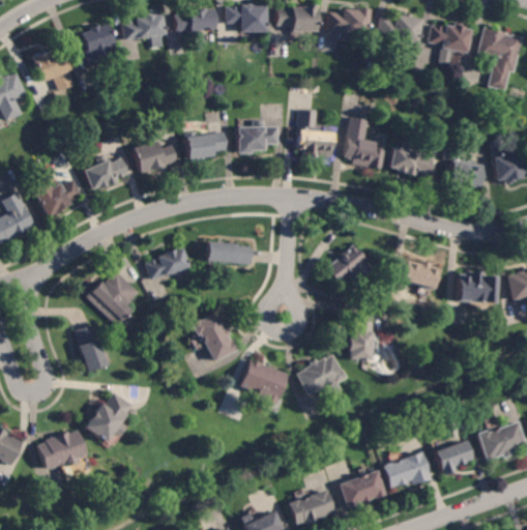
[(252,6),(268,6),(268,32),(241,32),(241,24),(227,24),(227,6),(240,6),(240,4),(252,4),(252,6)]
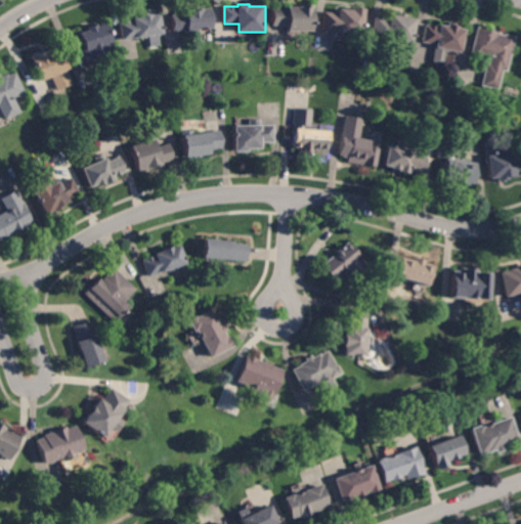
[(314,32),(301,32),(301,35),(290,35),(290,26),(274,26),(274,8),(289,8),(289,7),(304,7),(304,5),(314,5),(314,32)]
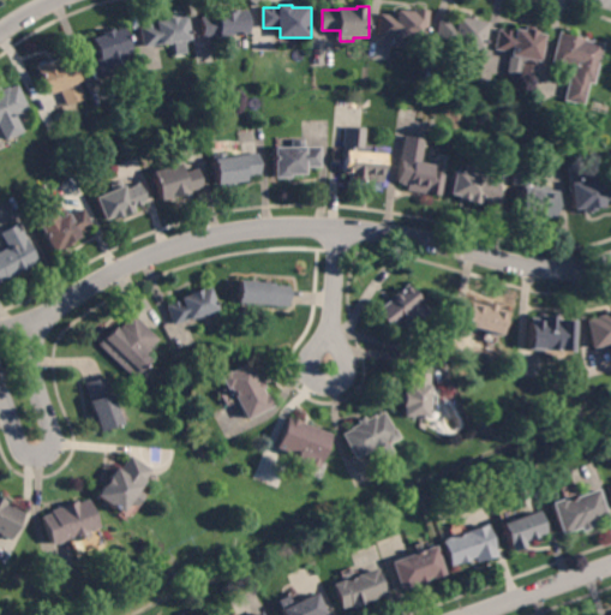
[(427,40),(409,39),(408,46),(395,45),(396,37),(381,36),(383,13),(397,16),(397,10),(415,12),(415,10),(430,11),(427,40)]
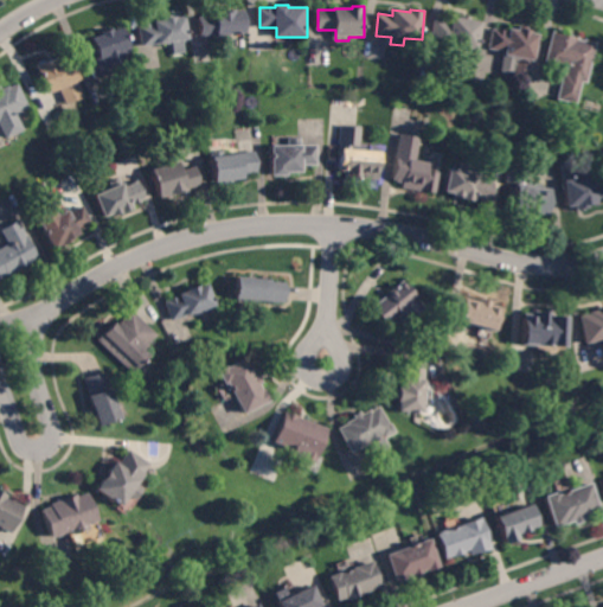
[(231,39),(218,40),(218,36),(203,37),(201,17),(217,16),(217,14),(226,13),(226,11),(245,11),(247,33),(231,33),(231,39)]
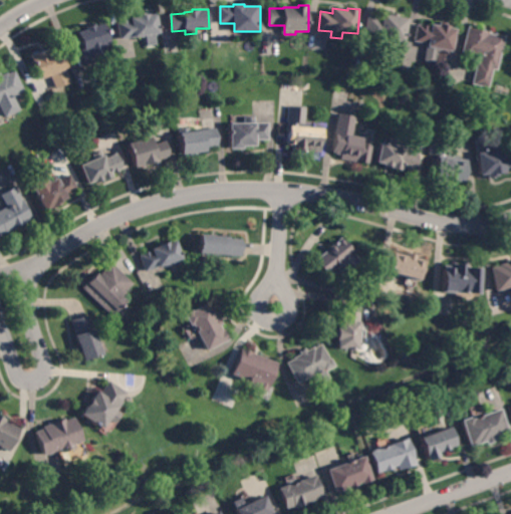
[(151,16),(159,14),(162,33),(159,33),(160,37),(145,39),(145,37),(122,40),(119,23),(134,20),(134,18),(141,17),(141,15),(151,14),(151,16)]
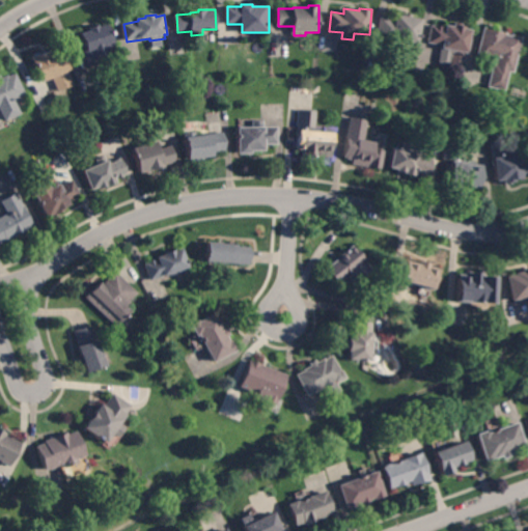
[(423,20),(419,44),(404,40),(403,46),(392,45),(393,39),(379,36),(383,18),(396,20),(396,15),(423,20)]
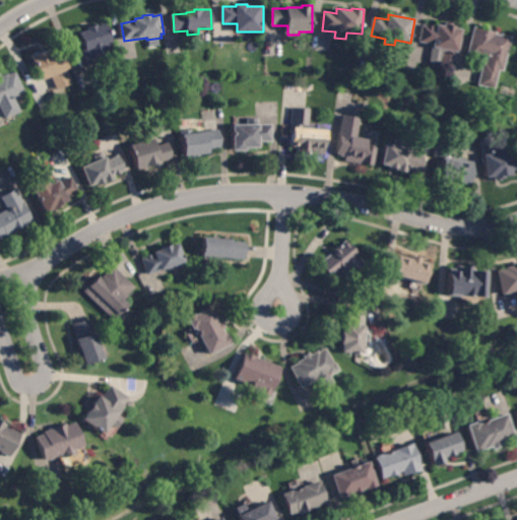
[(113,41),(112,42),(115,50),(99,56),(101,62),(82,68),(77,52),(85,49),(80,33),(88,29),(88,27),(98,24),(99,26),(107,23),(113,41)]
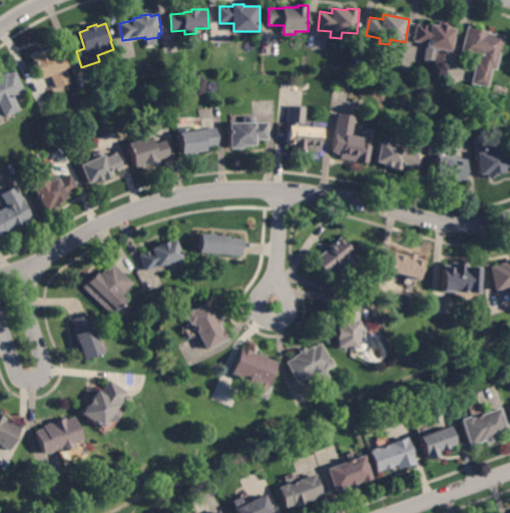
[(450,26),(450,28),(457,29),(452,55),(445,53),(445,50),(439,49),(438,53),(427,51),(428,44),(415,41),(418,25),(431,27),(432,24),(439,25),(439,23),(450,26)]
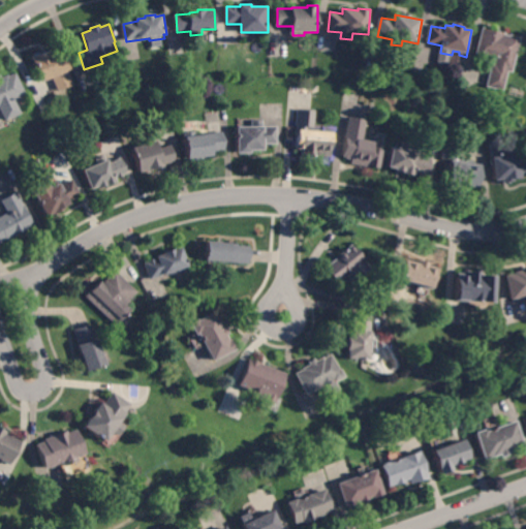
[(511,36),(512,35),(522,37),(515,72),(509,71),(504,91),(487,86),(493,64),(495,65),(497,58),(489,55),(489,57),(477,55),(484,28),(506,33),(506,35),(511,36)]
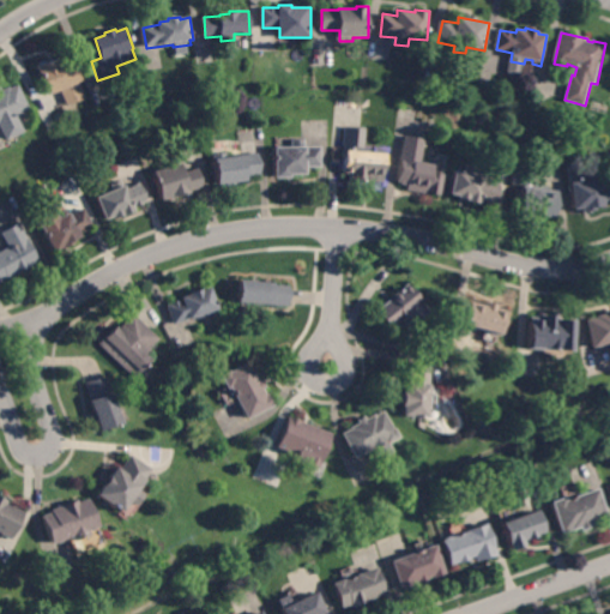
[(83,82),(80,83),(86,100),(68,106),(62,90),(50,95),(40,66),(60,58),(61,61),(73,56),(83,82)]
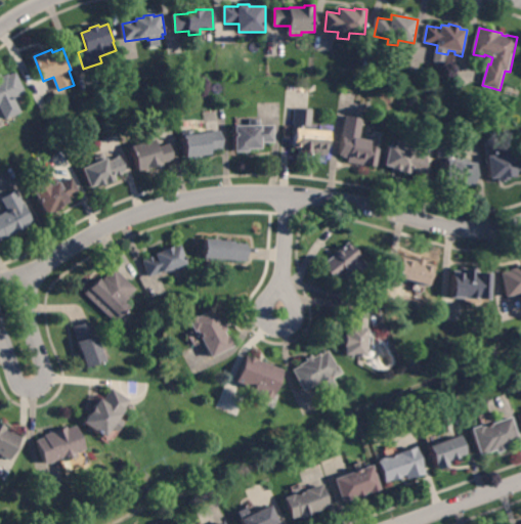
[(27,93),(15,98),(22,113),(6,120),(0,105),(0,74),(2,74),(3,77),(9,75),(10,76),(17,73),(27,93)]
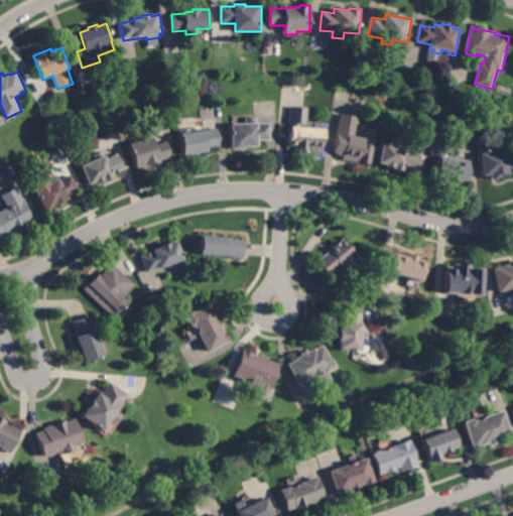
[(325,153),(296,151),(296,146),(290,146),(291,107),(308,108),(307,128),(326,128),(325,153)]
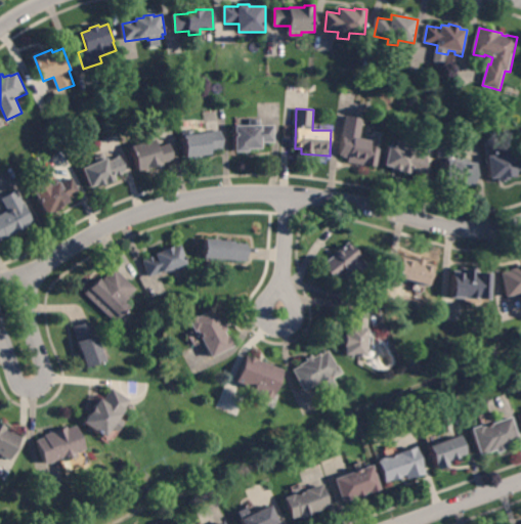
[(378,167),(349,162),(349,158),(340,156),(347,116),(364,120),(360,138),(371,140),(370,147),(381,149),(378,167)]
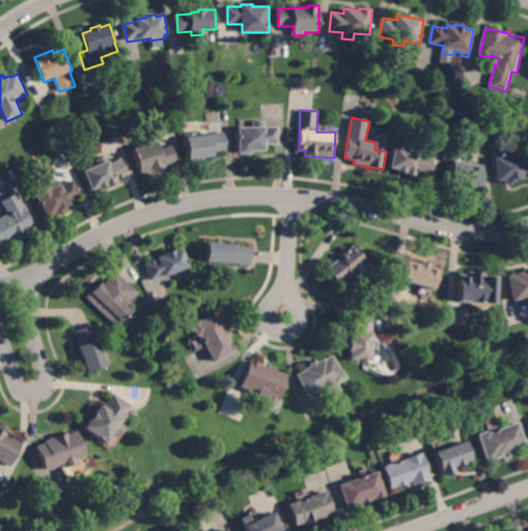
[(266,128),(279,128),(280,144),(266,145),(266,150),(252,151),(252,154),(240,154),(240,128),(254,128),(254,121),(266,121),(266,128)]
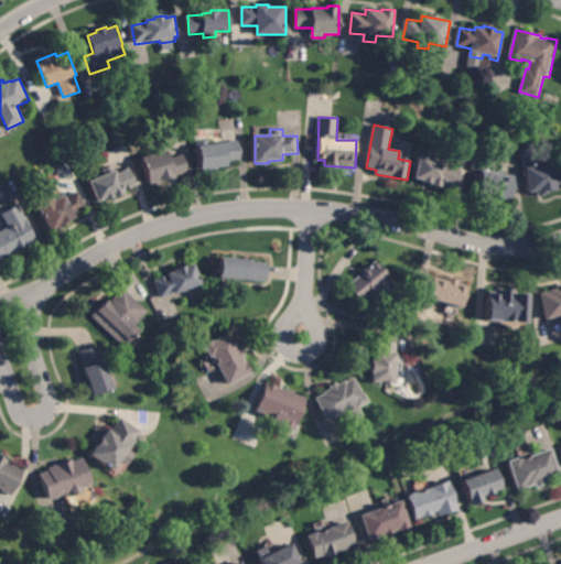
[(243,161),(228,162),(228,165),(202,170),(198,145),(225,142),(226,143),(240,142),(243,161)]
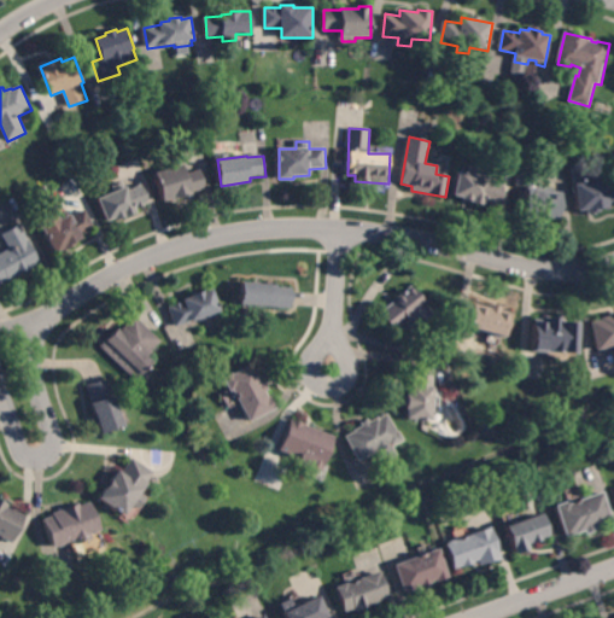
[(186,174),(202,170),(206,188),(192,192),(192,193),(163,202),(156,173),(183,165),(186,174)]
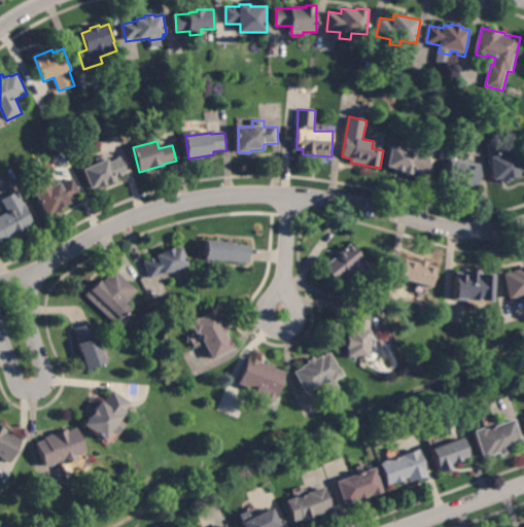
[(410,150),(418,151),(417,155),(430,159),(426,176),(414,173),(413,176),(403,174),(404,171),(387,167),(392,146),(399,147),(402,141),(411,143),(410,150)]
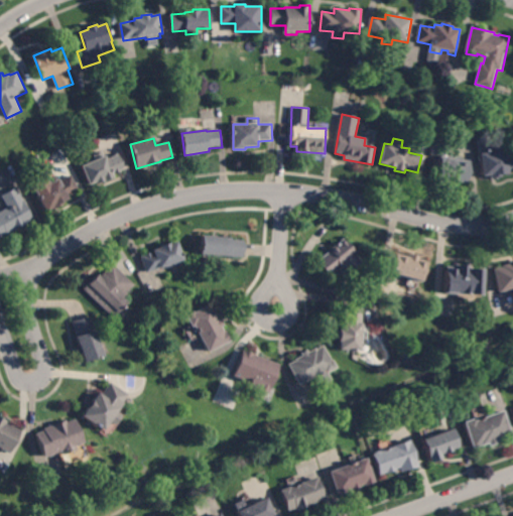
[(468,185),(437,181),(440,158),(432,157),(434,139),(451,142),(447,158),(471,162),(468,185)]
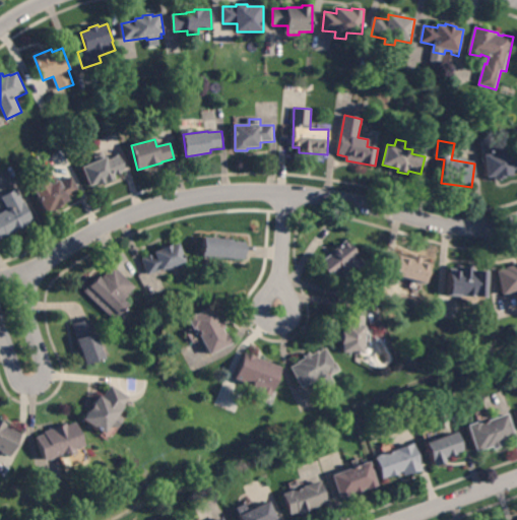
[(496,148),(510,146),(510,154),(516,154),(516,172),(506,174),(506,176),(505,176),(505,178),(494,179),(494,177),(487,178),(482,141),(496,140),(496,148)]
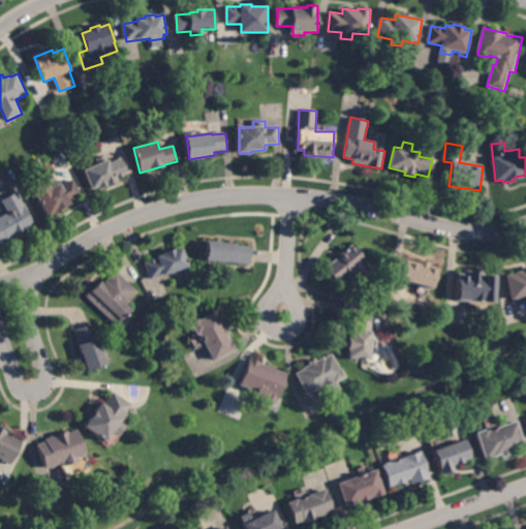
[(109,163),(122,158),(128,174),(116,179),(117,182),(100,189),(99,186),(92,189),(84,170),(100,163),(98,158),(105,155),(109,163)]
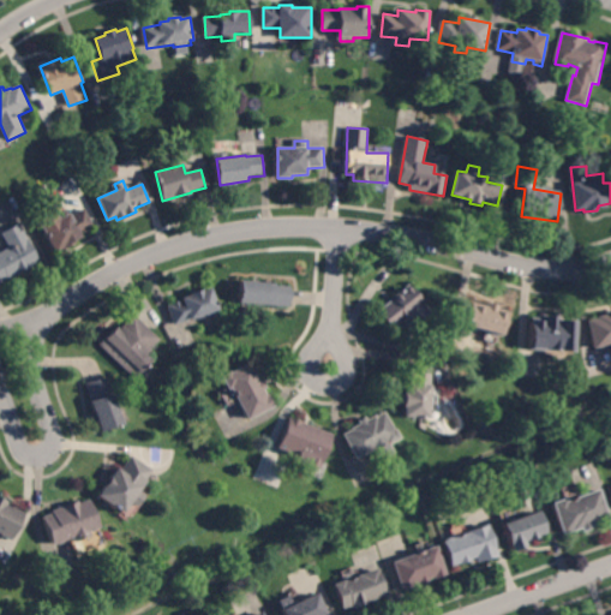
[(60,219),(70,213),(72,216),(85,209),(95,226),(81,234),(82,238),(75,242),(76,244),(66,250),(64,248),(57,252),(45,231),(37,219),(54,209),(60,219)]
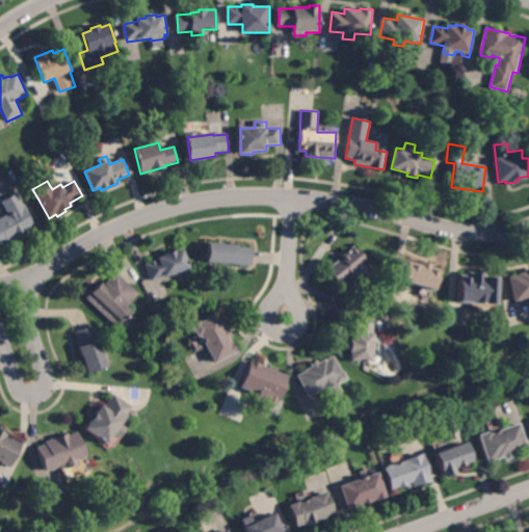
[(4,245),(0,238),(0,219),(9,213),(3,203),(17,194),(36,224),(4,245)]
